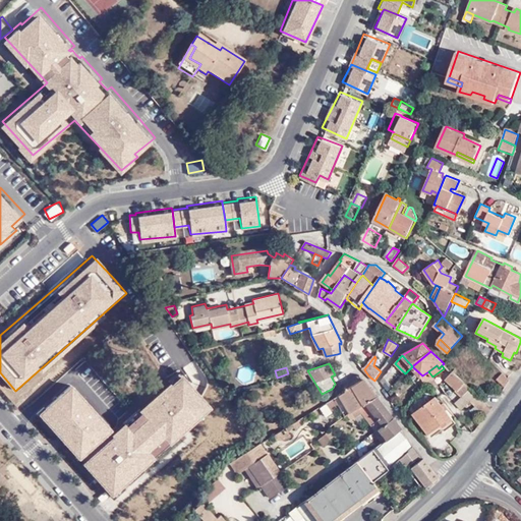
[(442,375),(446,380),(447,379),(453,371),(449,368),(442,375)]
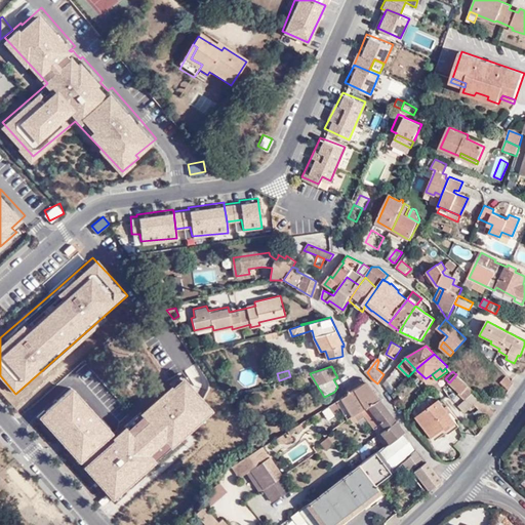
[(113,431),(80,459),(114,498),(144,474),(188,435),(213,412),(179,372),(113,431)]
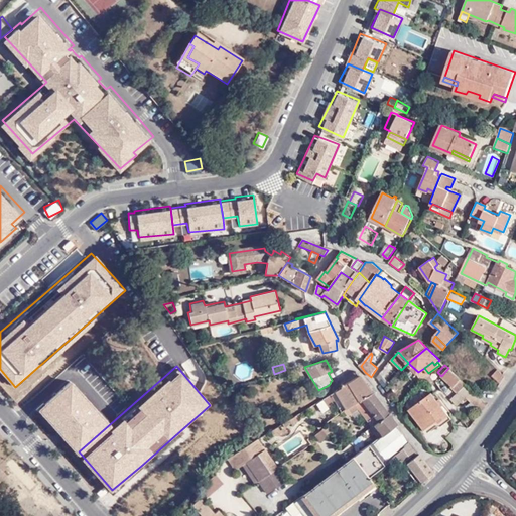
[(421,375),(422,377),(428,373),(424,368),(418,372),(421,375)]
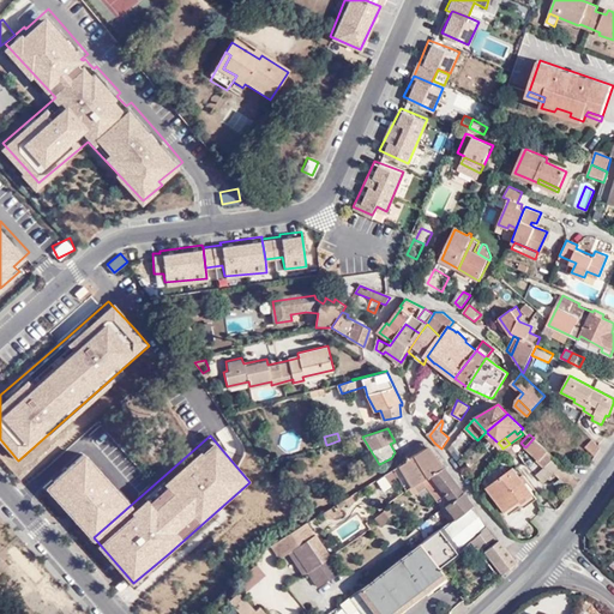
[(553,456),(554,456),(537,440),(534,438),(527,446),(541,459),(545,456),(549,461),(553,456)]
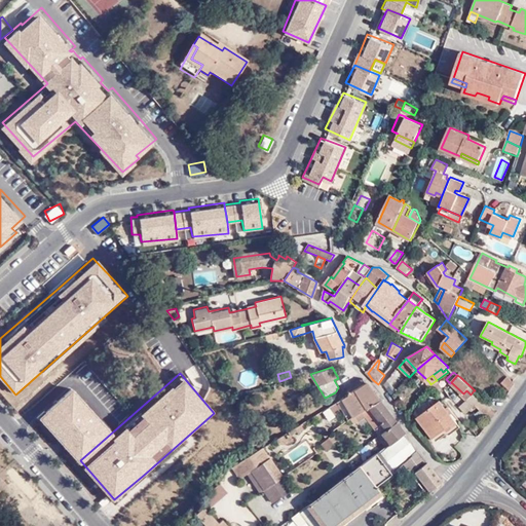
[(361,412),(379,399),(364,378),(346,388),(349,392),(344,398),(341,400),(353,417),(361,412)]
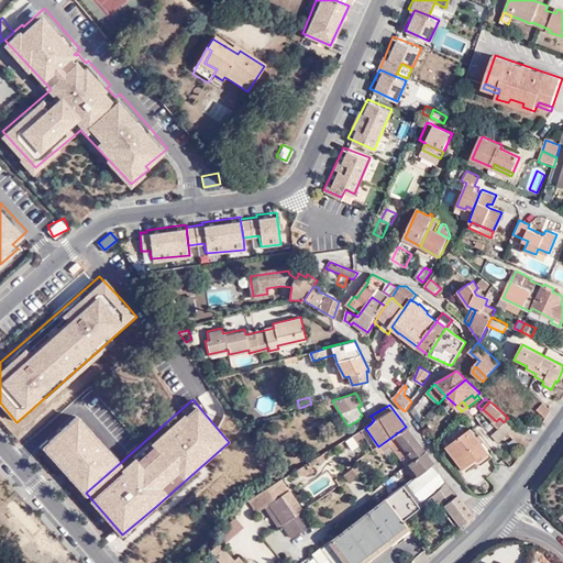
[(551,411),(543,405),(539,410),(547,417),(551,411)]
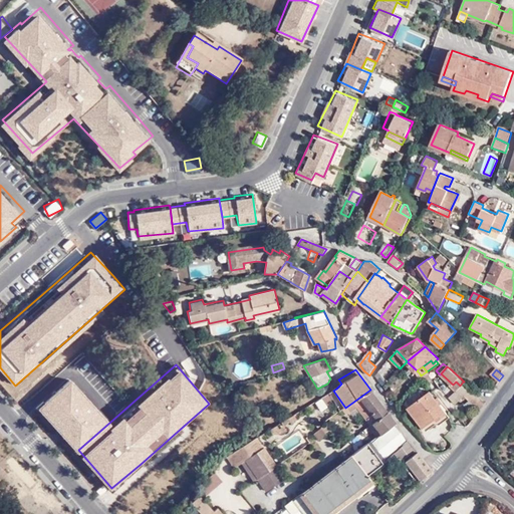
[(374,377),(382,388),(388,382),(378,372),(374,377)]
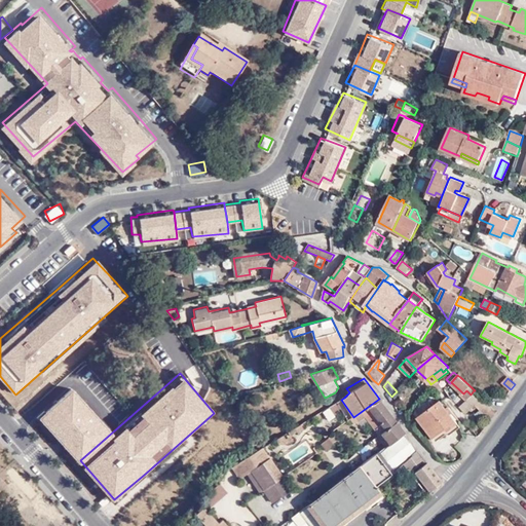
[(70,383),(36,412),(58,437),(80,460),(113,431),(70,383)]
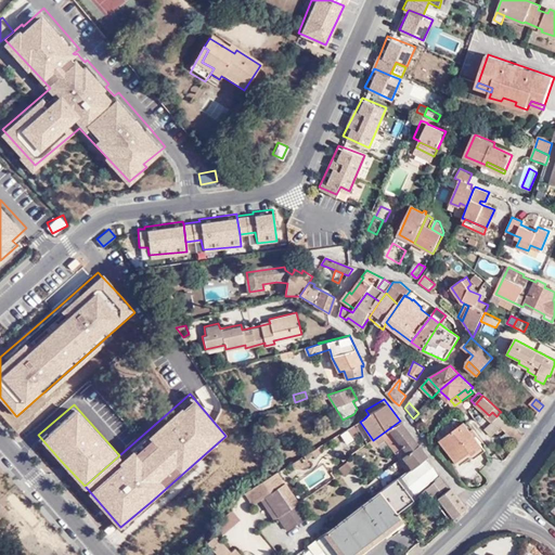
[(492,421),(500,427),(503,424),(515,434),(519,429),(500,412),(497,416),(492,421)]
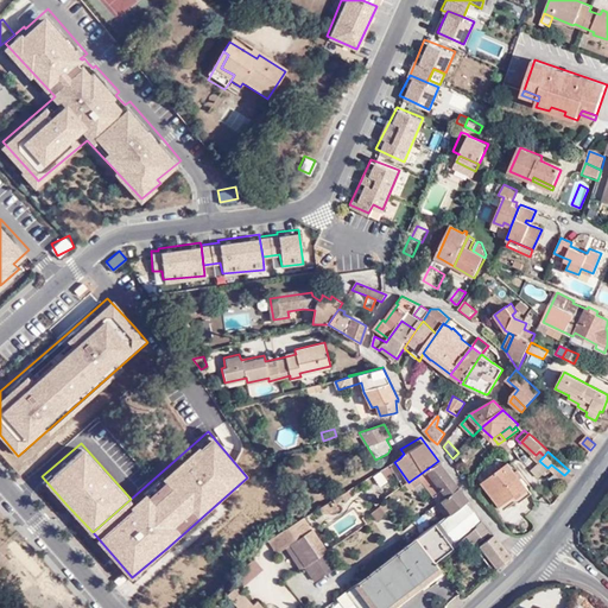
[(467,501),(468,500),(460,489),(438,461),(417,476),(422,482),(412,488),(422,500),(430,494),(447,517),(467,501)]
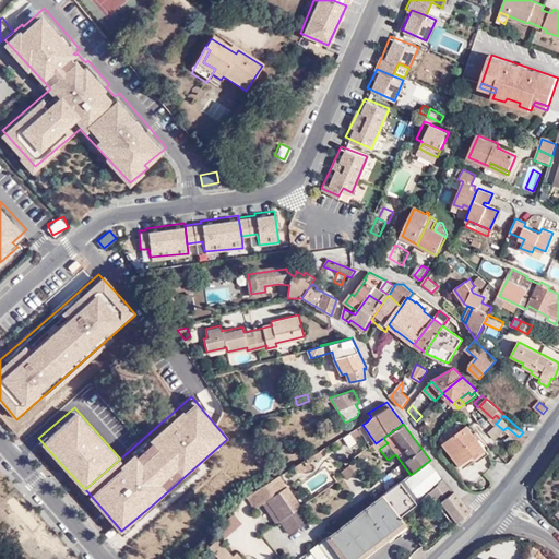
[(496,424),(487,432),(496,440),(503,430),(496,424)]
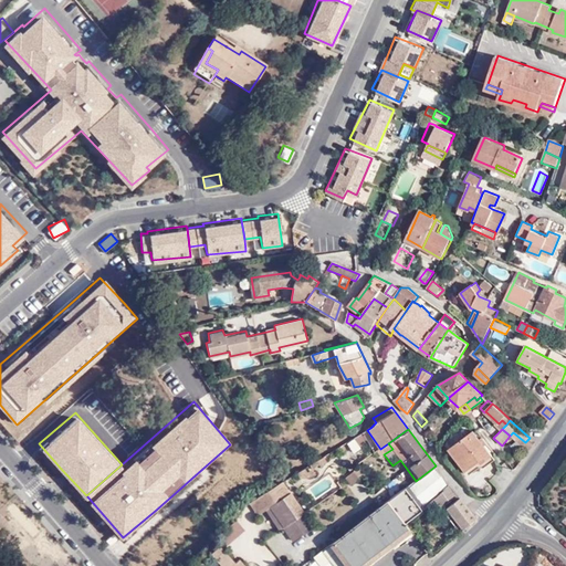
[(377,451),(380,449),(367,430),(364,432),(377,451)]
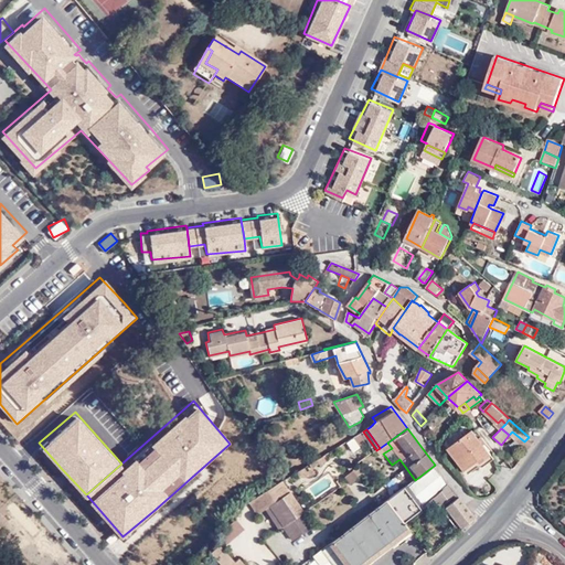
[(490,456),(472,430),(449,448),(466,470),(479,460),(481,462),(490,456)]
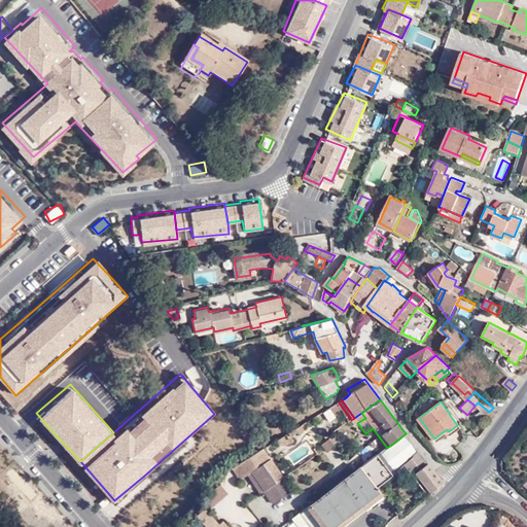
[(478,402),(475,406),(486,415),(489,412),(478,402)]
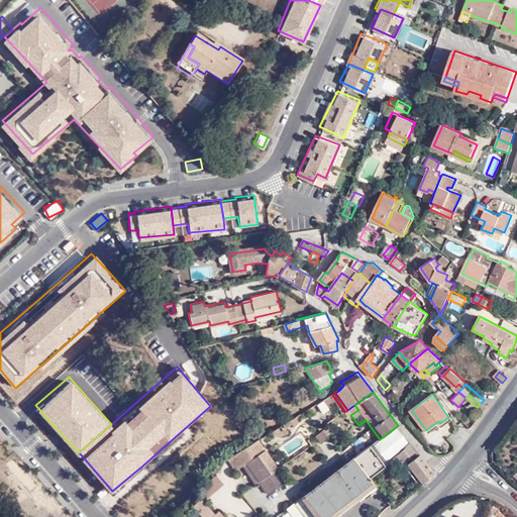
[(358,410),(354,405),(347,410),(350,415),(358,410)]
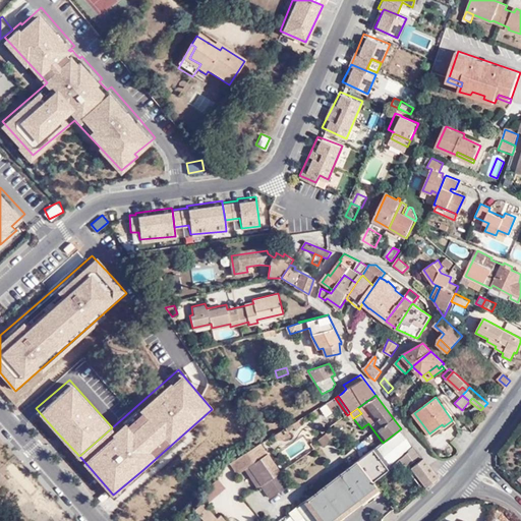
[(303,425),(300,421),(275,437),(278,441),(284,441),(289,440),(292,438),(290,433),(295,429),(298,432),(303,425)]
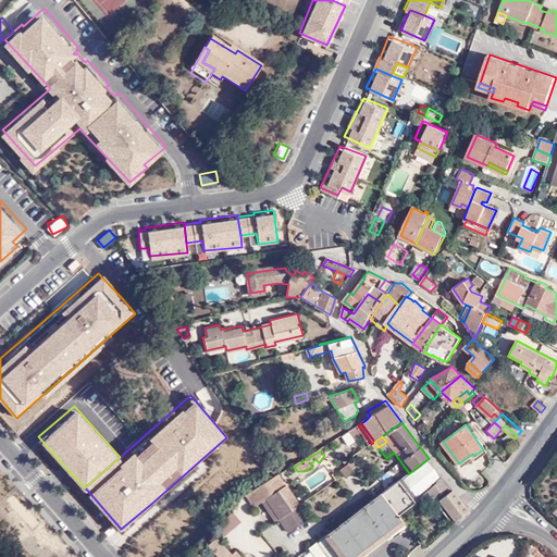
[(390,542),(410,525),(400,515),(430,487),(442,477),(428,459),(409,473),(320,542),(332,556),(361,556),(386,537),(390,542)]
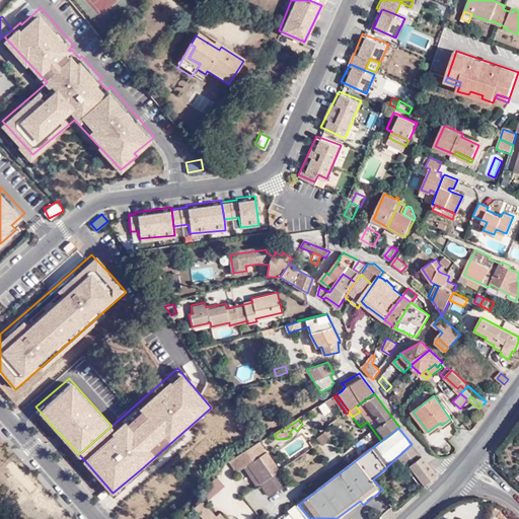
[(335,433),(330,428),(324,432),(328,437),(335,433)]
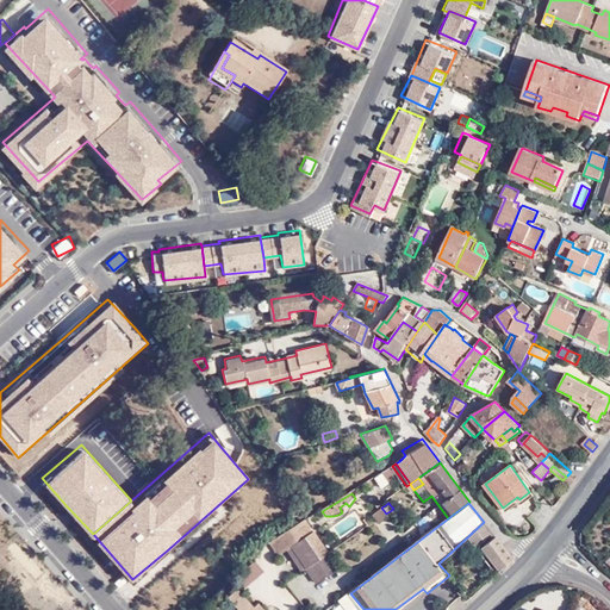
[(381,508),(373,516),(379,523),(388,516),(386,514),(381,508)]
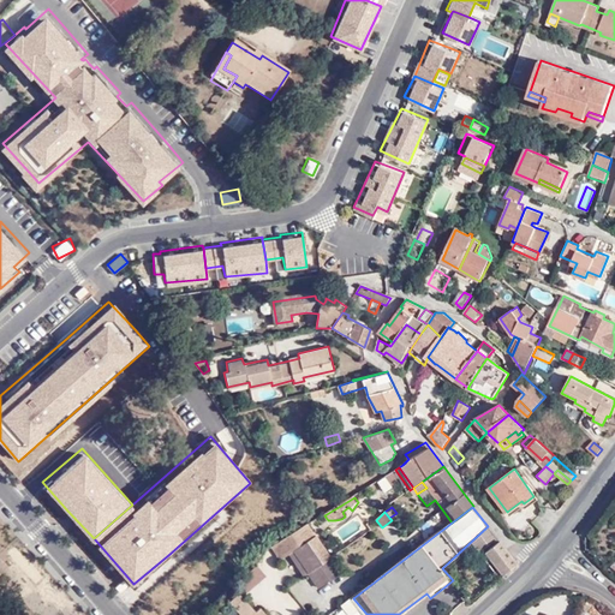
[(309,577),(330,561),(306,526),(275,550),(284,561),(288,556),(292,554),(309,577)]
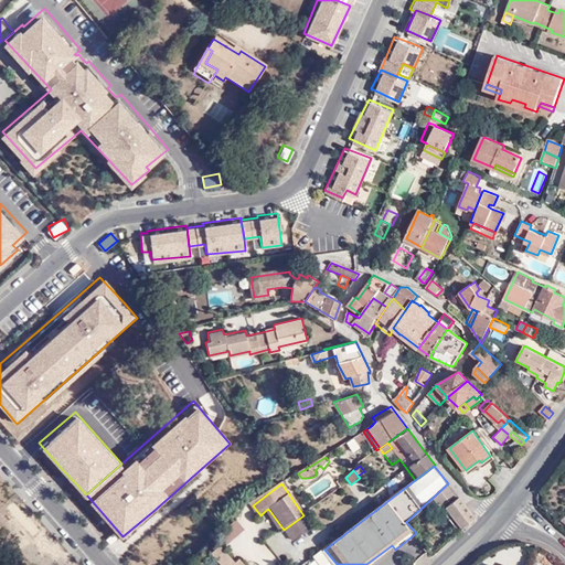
[(448,483),(436,494),(446,507),(458,497),(448,483)]
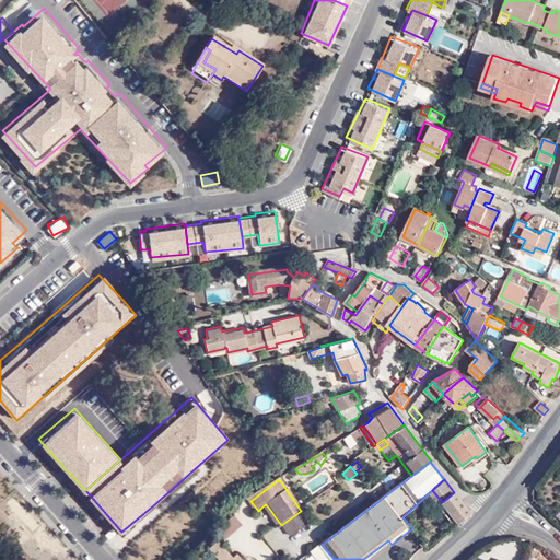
[(455,518),(458,522),(469,513),(454,492),(442,502),(445,506),(455,518)]
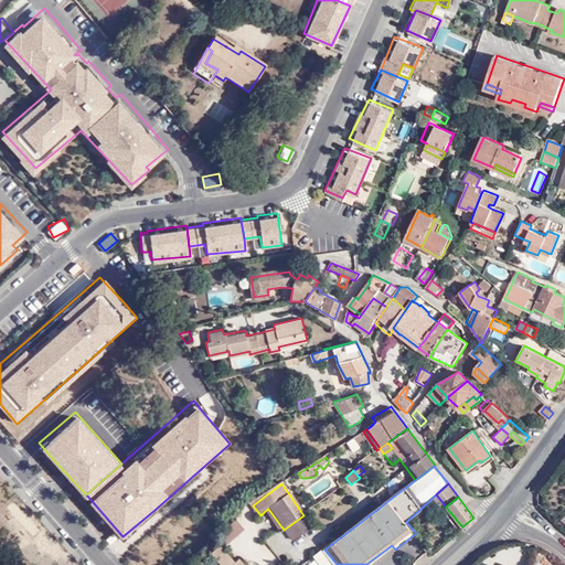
[(265,511),(280,532),(284,530),(268,509),(265,511)]
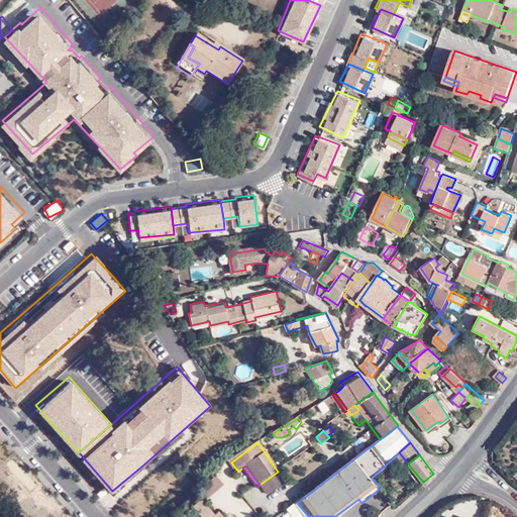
[(417,481),(420,479),(411,468),(409,471),(417,481)]
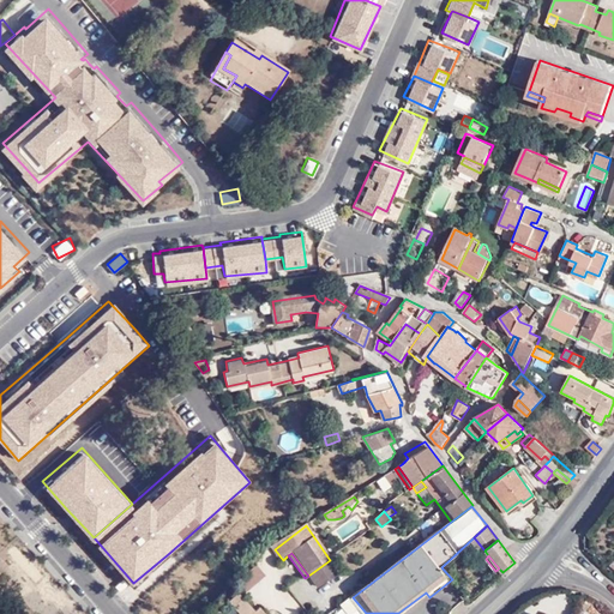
[(341,573),(330,560),(308,576),(319,589),(341,573)]
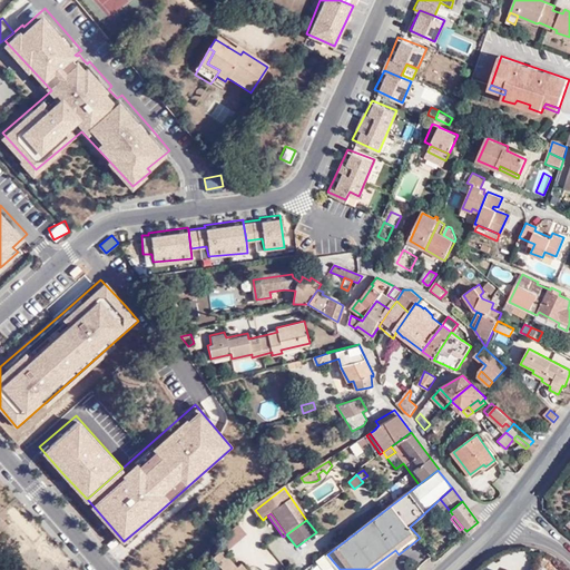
[(239,526),(223,541),(234,552),(249,536),(239,526)]
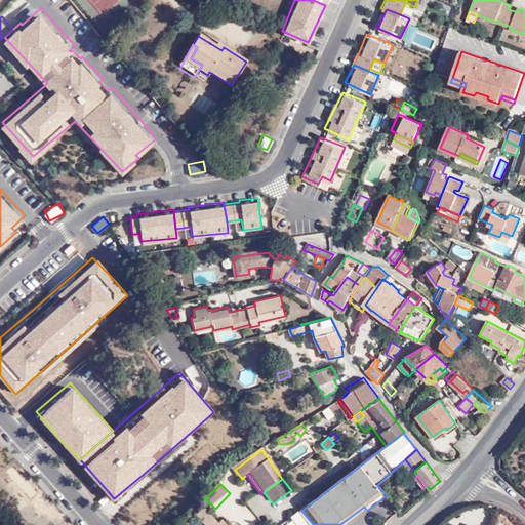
[(218,524),(203,508),(195,515),(204,524),(189,524),(187,523),(184,524),(218,524)]
